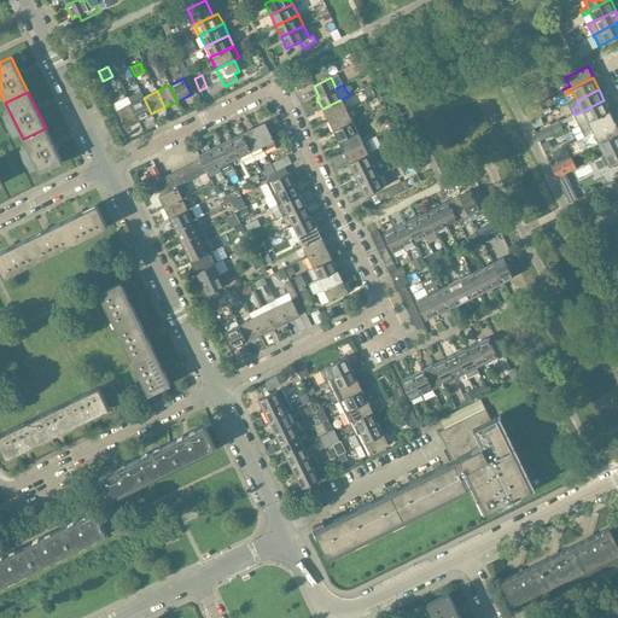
[(151,114),(144,98),(141,92),(128,99),(130,104),(138,120),(151,114)]
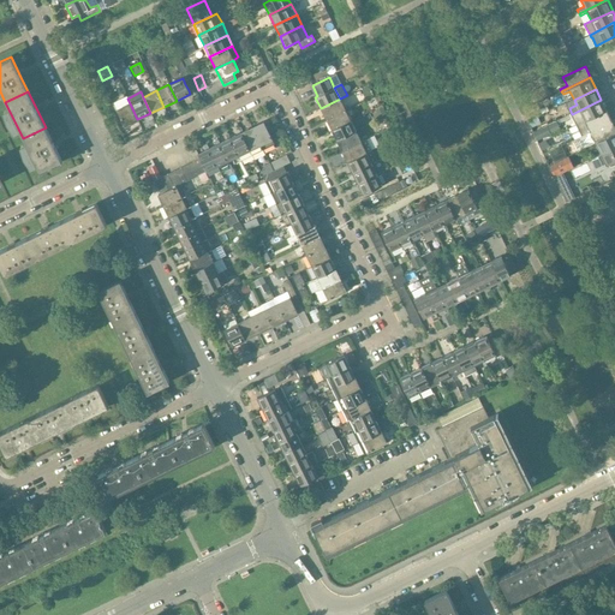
[(340,99),(321,108),(326,119),(345,109),(340,99)]
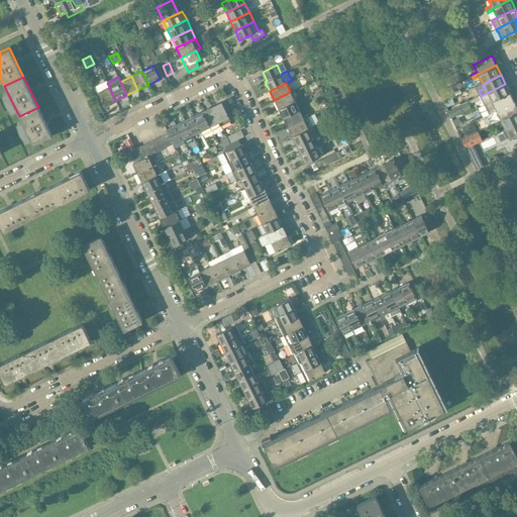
[(505,84),(481,96),(482,98),(488,95),(491,102),(510,93),(505,84)]
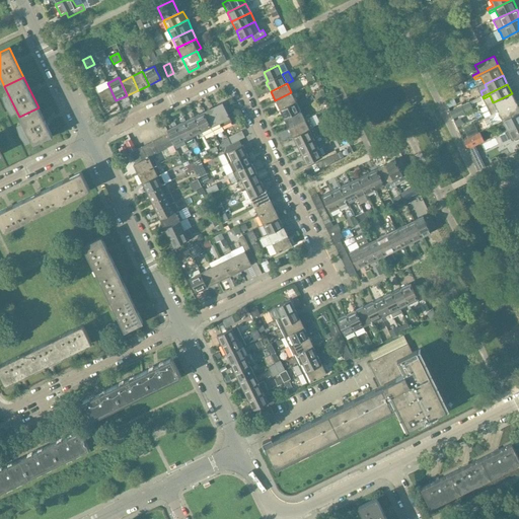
[(98,92),(105,106),(116,100),(109,87),(98,92)]
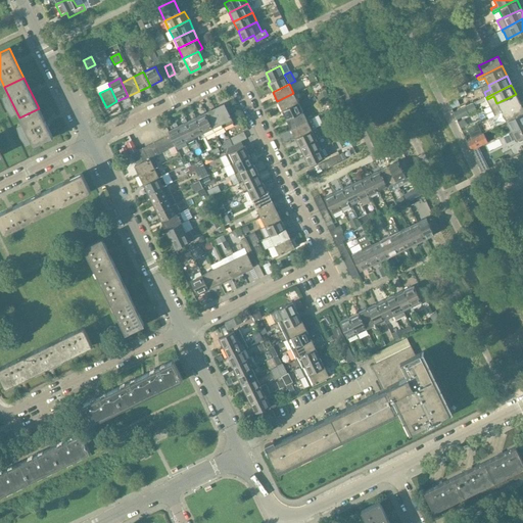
[(293,93),(277,101),(282,110),(298,102),(293,93)]
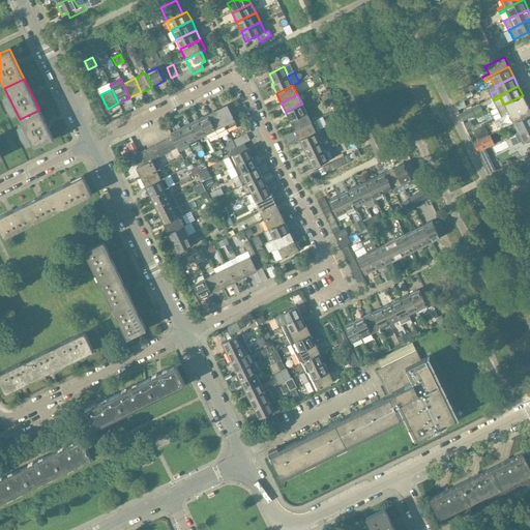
[(523,95),(503,105),(507,111),(501,114),(502,117),(527,105),(523,95)]
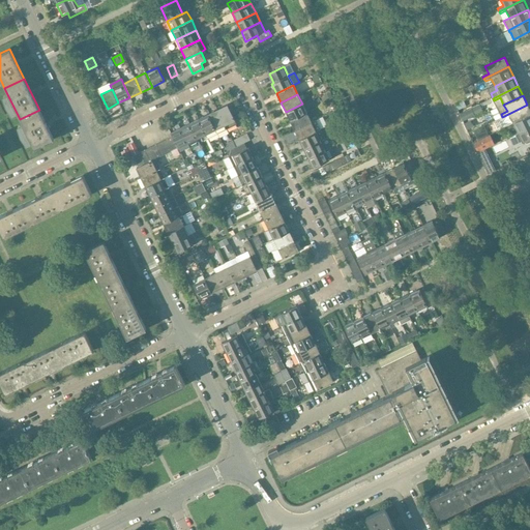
[(302,104),(286,112),(290,121),(306,113),(302,104)]
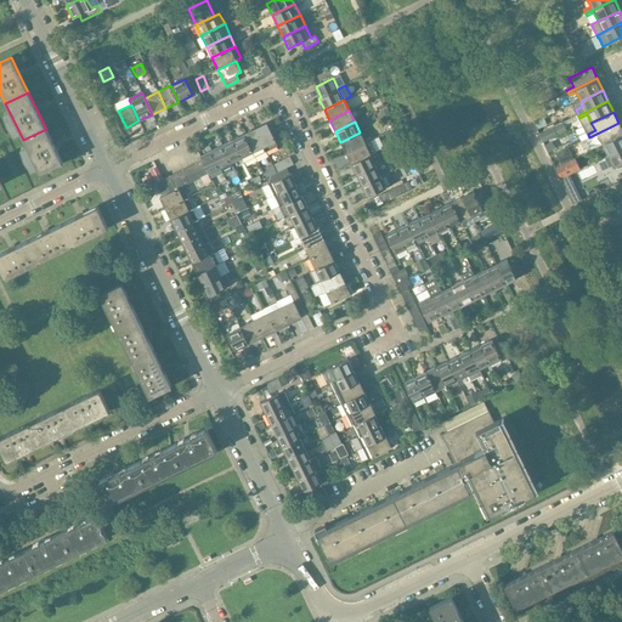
[(265,124),(255,129),(266,151),(277,146),(266,123),(265,124)]
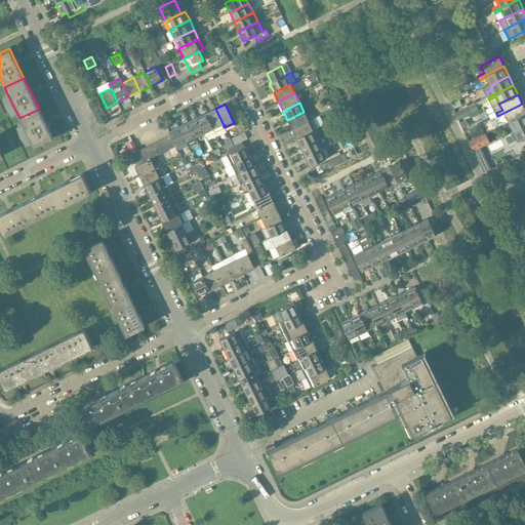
[(524,109),(522,104),(497,116),(498,118),(505,115),(508,122),(524,113),(524,109)]
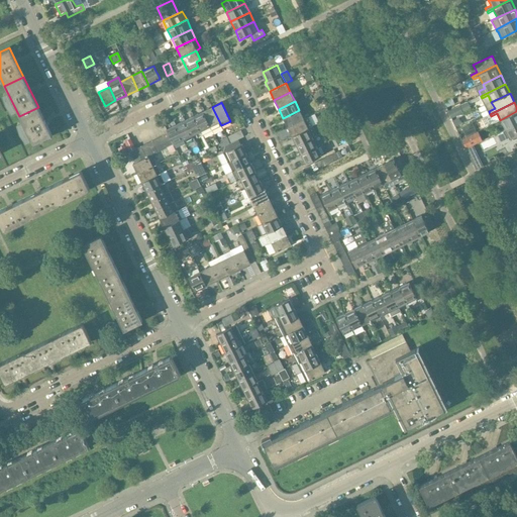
[(53,135),(45,122),(38,107),(19,116),(33,145),(53,135)]
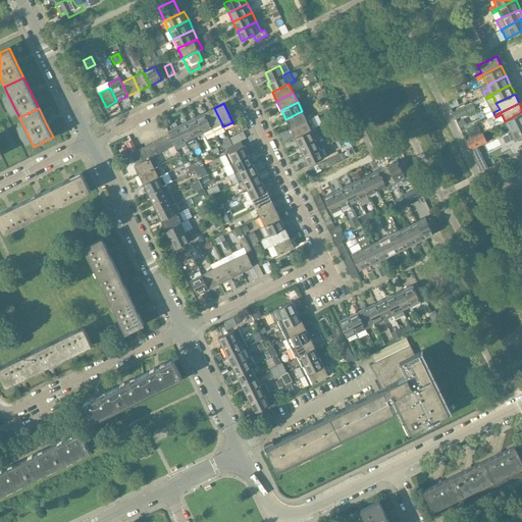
[(214,108),(205,113),(214,132),(223,126),(214,108)]
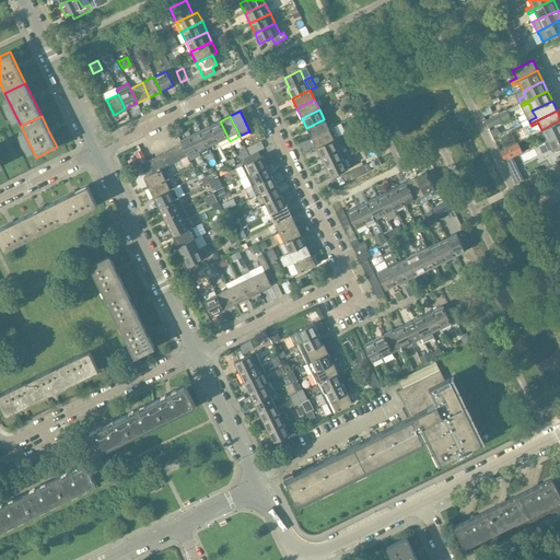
[(324,119),(306,128),(311,138),(328,129),(324,119)]
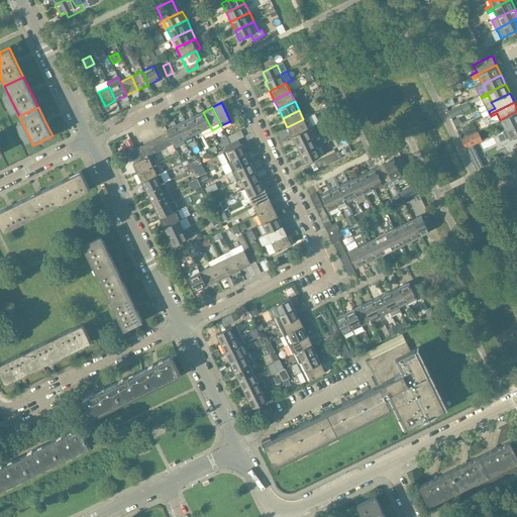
[(499,132),(516,123),(516,111),(500,120),(503,127),(498,129),(499,132)]
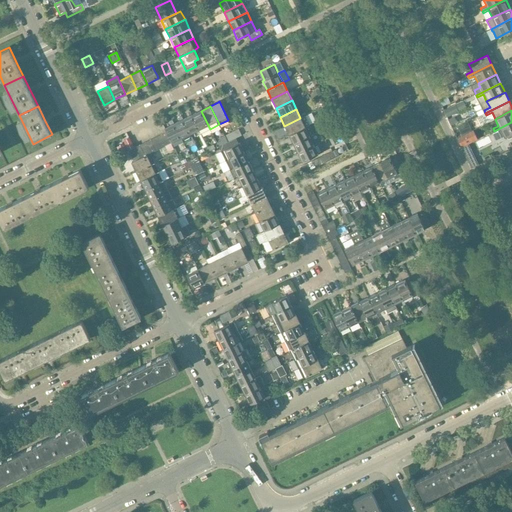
[(201,111),(192,115),(199,130),(201,133),(210,129),(201,111)]
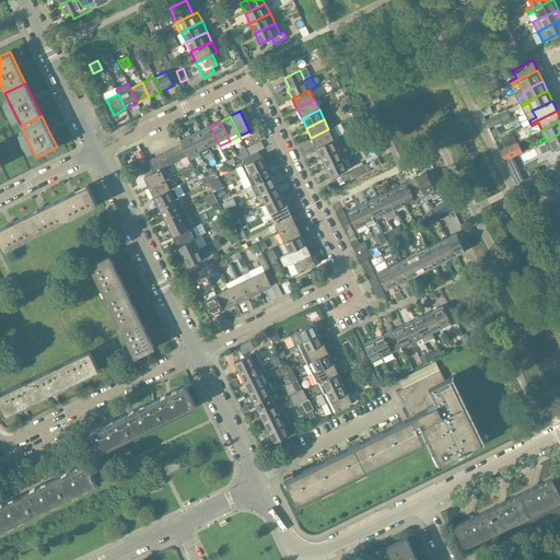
[(218,142),(210,126),(200,131),(208,147),(218,142)]
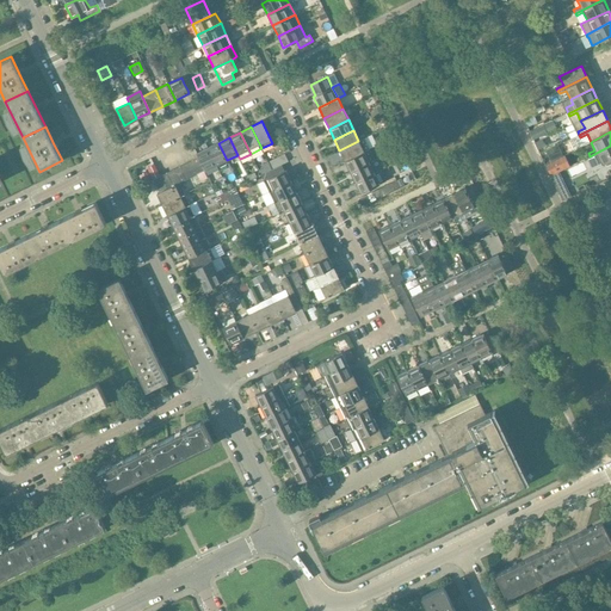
[(358,141),(339,150),(345,161),(364,152),(370,149),(364,137),(358,141)]
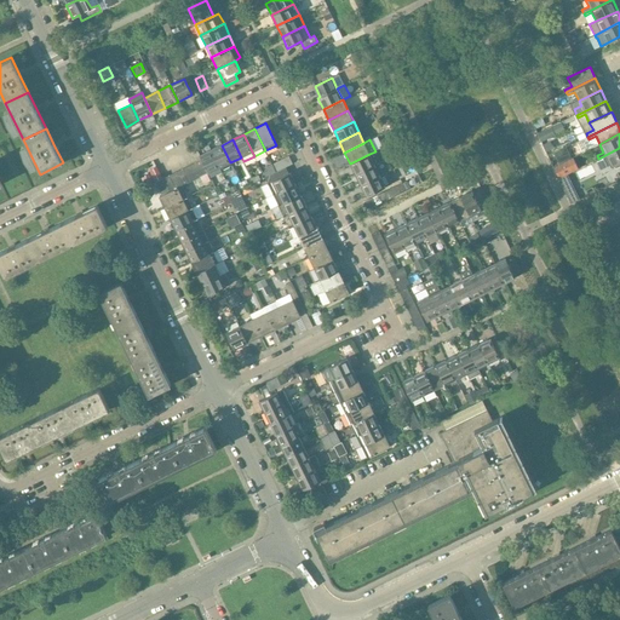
[(222,145),(218,147),(211,150),(219,167),(230,162),(222,145)]
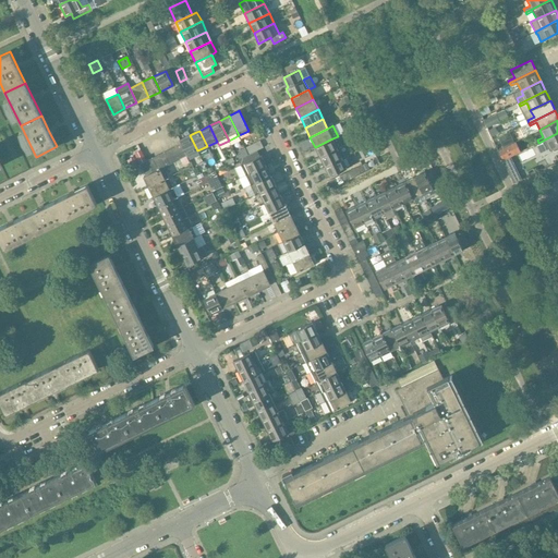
[(557,133),(538,143),(540,145),(546,143),(549,150),(552,149),(554,152),(557,149),(557,133)]
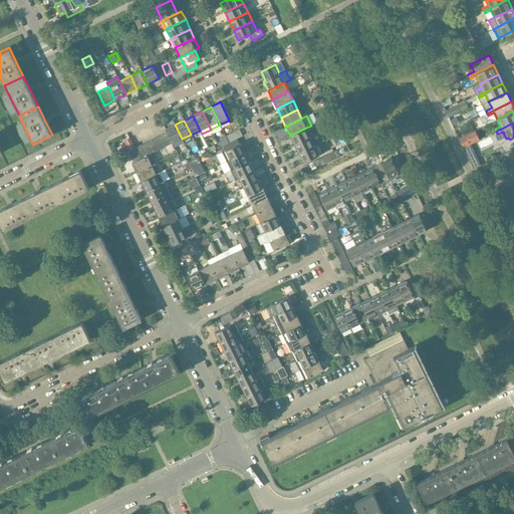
[(172,125),(166,129),(167,133),(173,144),(175,148),(184,144),(182,139),(175,124),(172,125)]
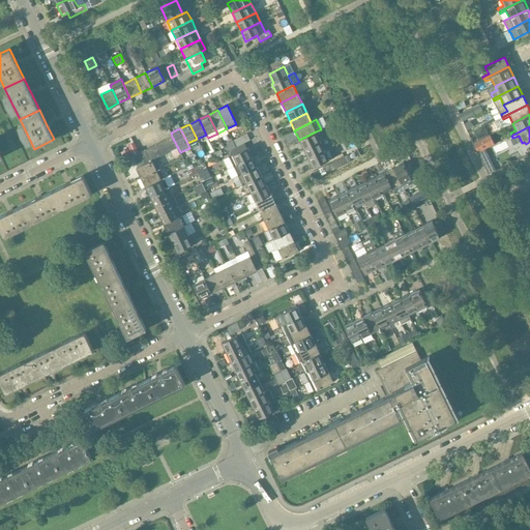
[(303,149),(320,141),(325,139),(321,129),(316,131),(299,140),(303,149)]
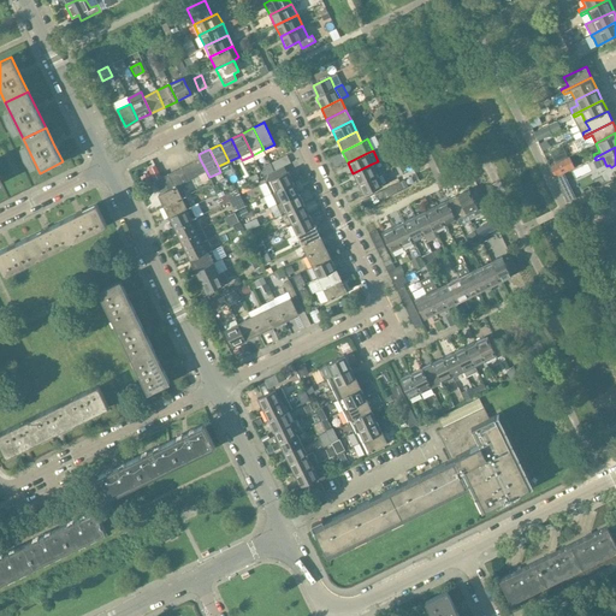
[(286,155),(270,164),(273,171),(284,166),(290,163),(286,155)]
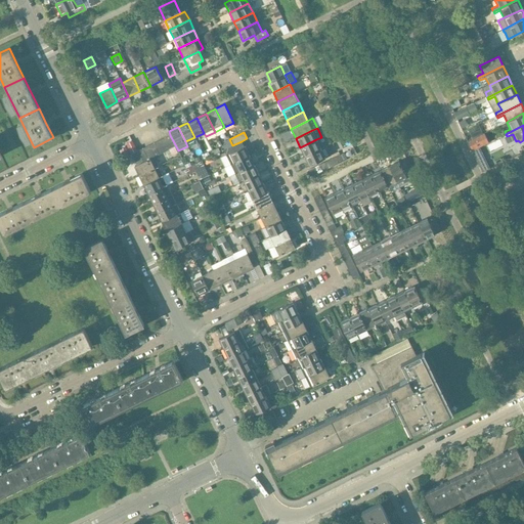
[(176,146),(170,135),(165,138),(171,148),(175,146),(176,146)]
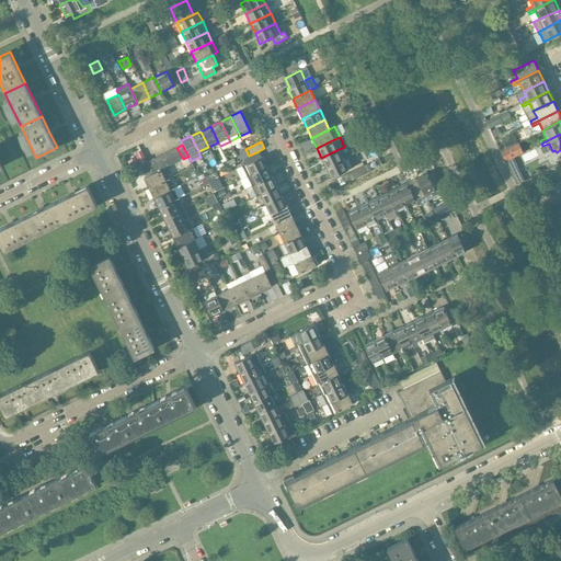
[(183,159),(176,148),(171,150),(176,162),(181,160),(183,159)]
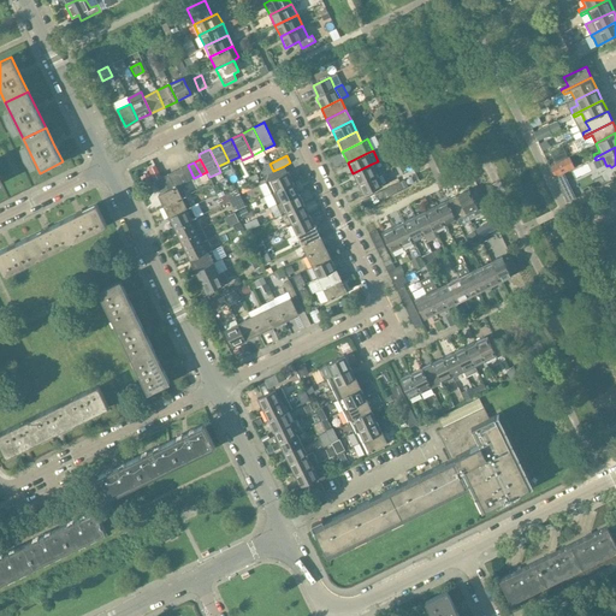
[(266,171),(261,172),(262,176),(273,171),(270,164),(264,166),(266,171)]
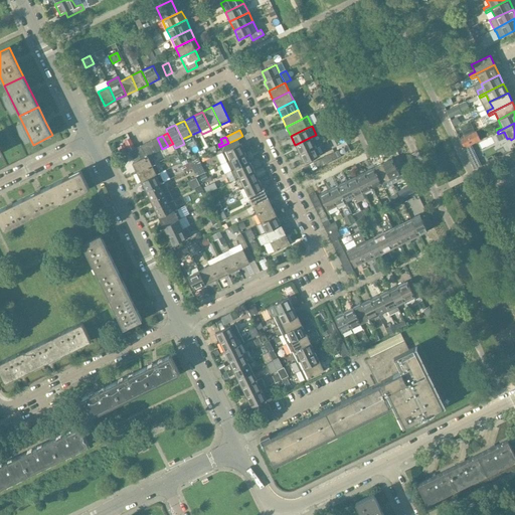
[(311,137),(295,145),(300,154),(316,146),(311,137)]
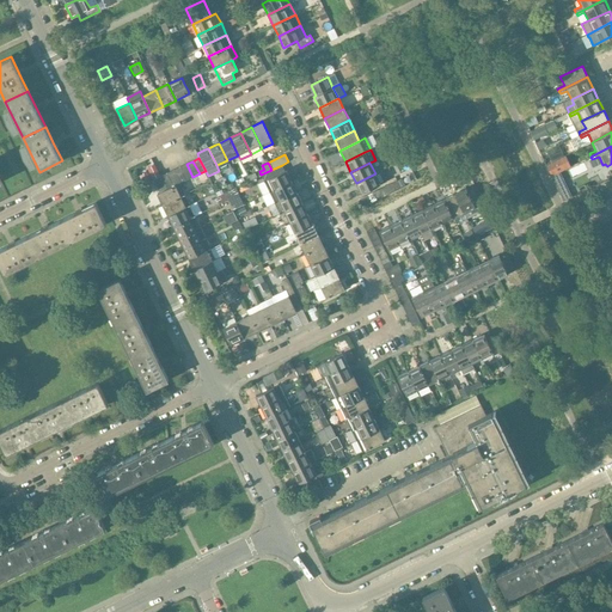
[(187,164),(179,167),(187,181),(193,177),(187,164)]
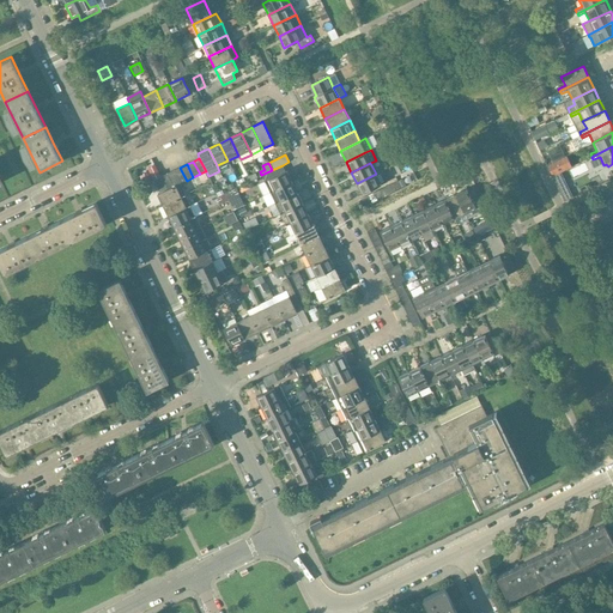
[(285,171),(283,165),(272,170),(261,175),(261,176),(263,181),(269,193),(292,182),(286,171),(287,171),(286,170),(285,171)]
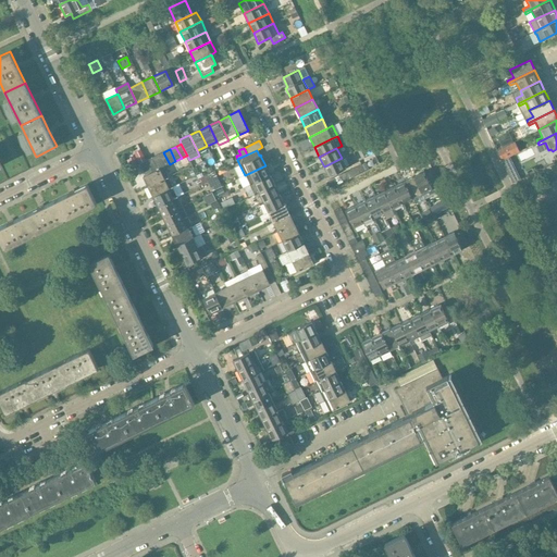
[(163,152),(158,155),(163,166),(170,164),(163,152)]
